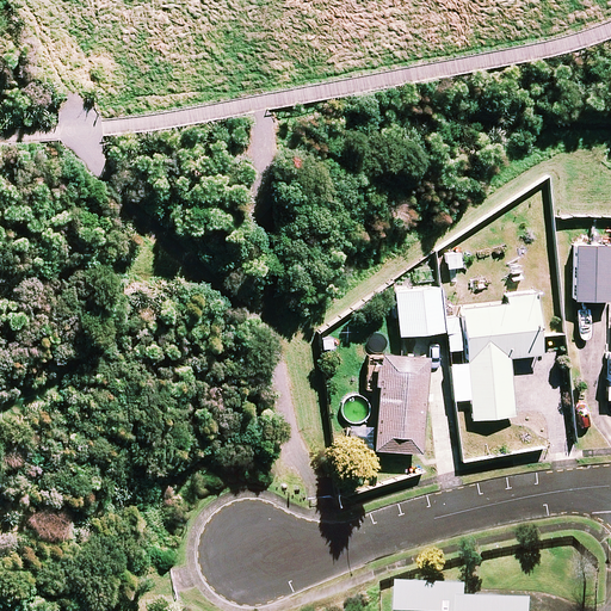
[(610,301),(610,244),(575,244),(575,300),(610,301)]
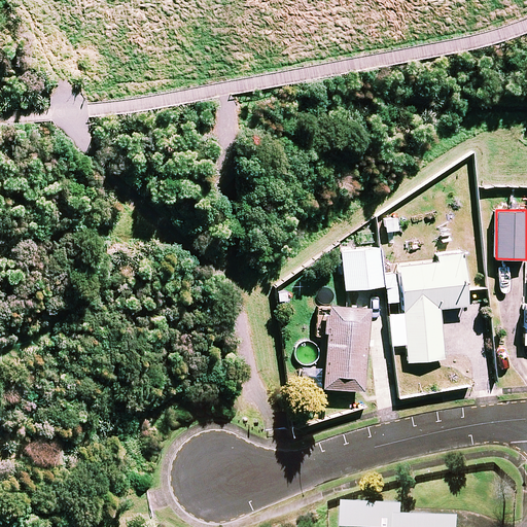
[(399,216),(382,216),(382,233),(398,233),(399,216)]
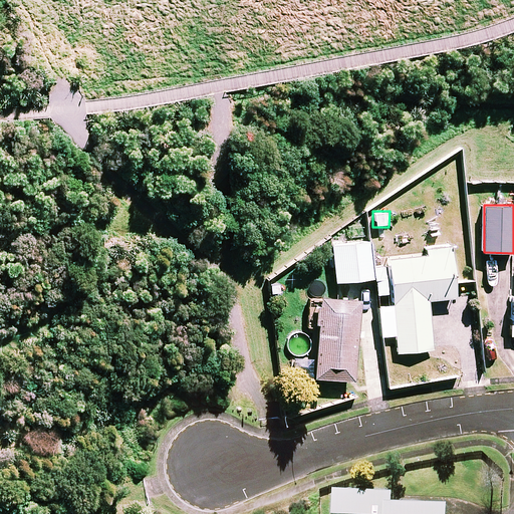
[(331,245),(336,283),(373,278),(375,294),(388,292),(383,267),(372,268),(368,241),(331,245)]
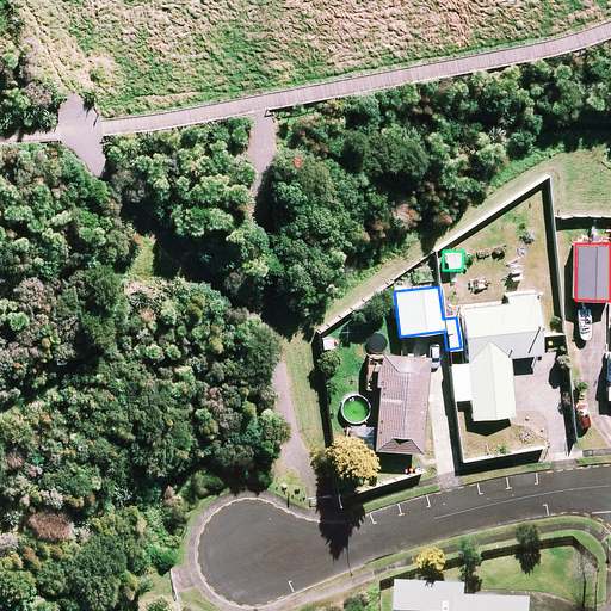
[(462,308),(467,375),(469,399),(470,420),(513,417),(508,357),(541,355),(536,294),(508,296),(508,304),(462,308)]
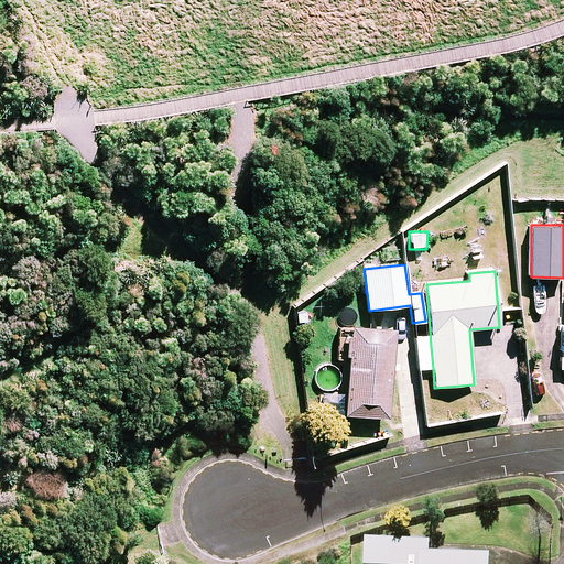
[(345,415),(388,418),(391,369),(398,369),(399,360),(391,360),(393,327),(349,325),(345,415)]
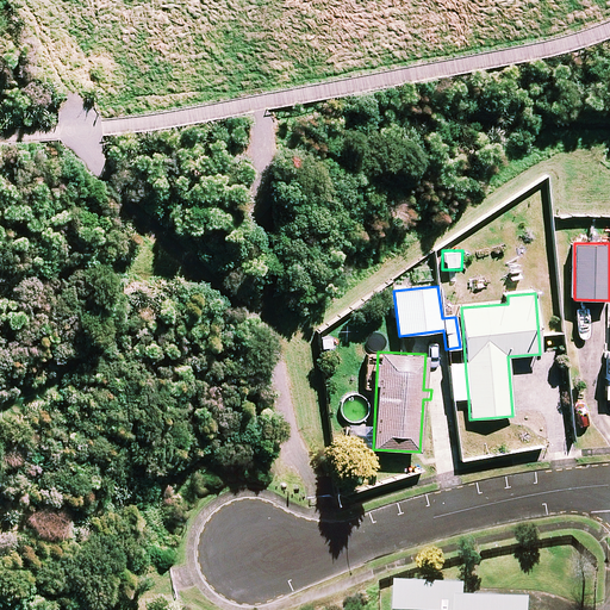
[(466,607),(467,592),(399,590),(397,609),(531,609),(533,609),(466,607)]
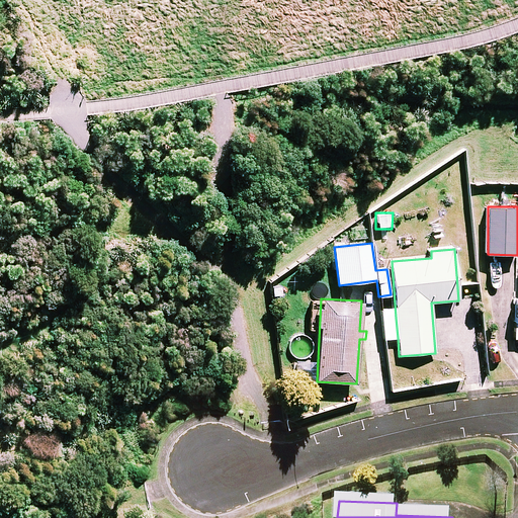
All buildings are outlined.
